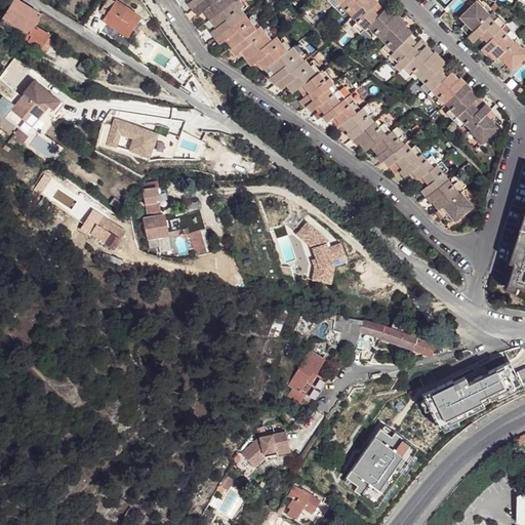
[(33,23),(39,14),(14,0),(11,0),(0,16),(26,34),(27,33),(33,23)]
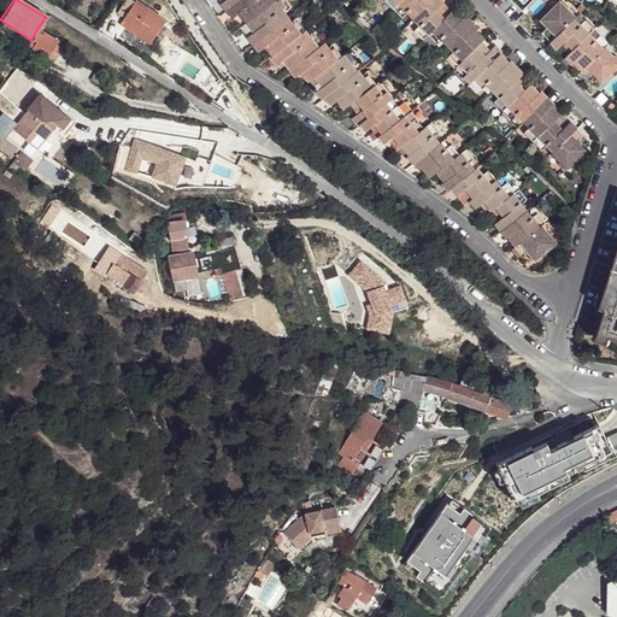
[(221,7),(227,15),(242,0),(227,0),(228,1),(221,7)]
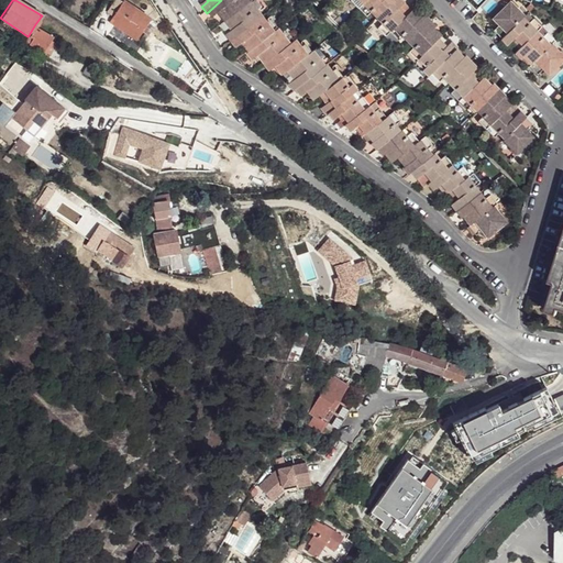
[(224,24),(247,6),(242,0),(221,0),(207,13),(211,19),(218,14),(220,18),(219,19),(224,24)]
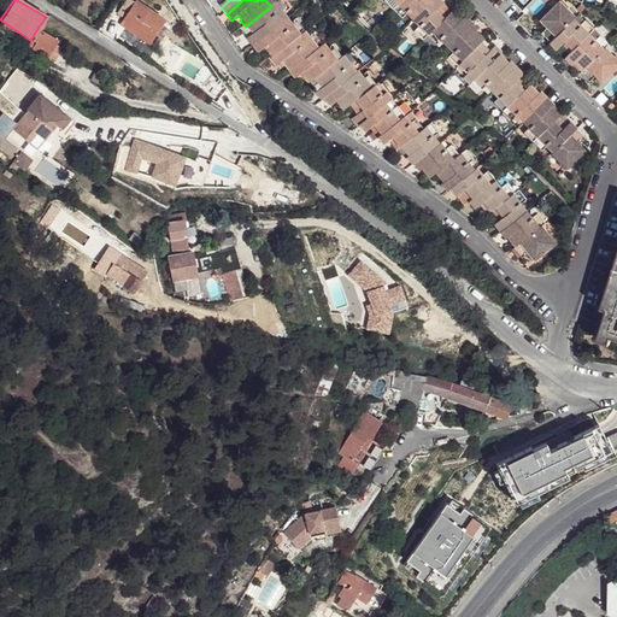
[(398,4),(401,0),(386,0),(385,3),(391,11),(398,4)]
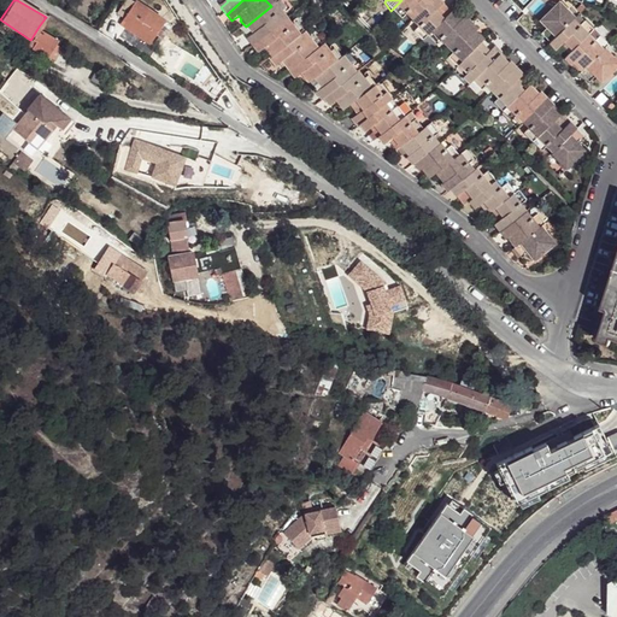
[(401,0),(398,4),(391,11),(400,19),(406,15),(411,21),(432,0),(401,0)]
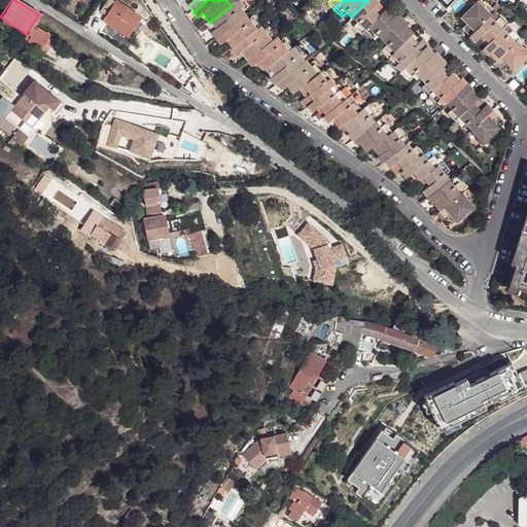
[(363,31),(381,14),(375,12),(374,13),(371,10),(377,3),(373,0),(369,0),(351,18),(357,24),(353,28),(359,35),(363,31)]
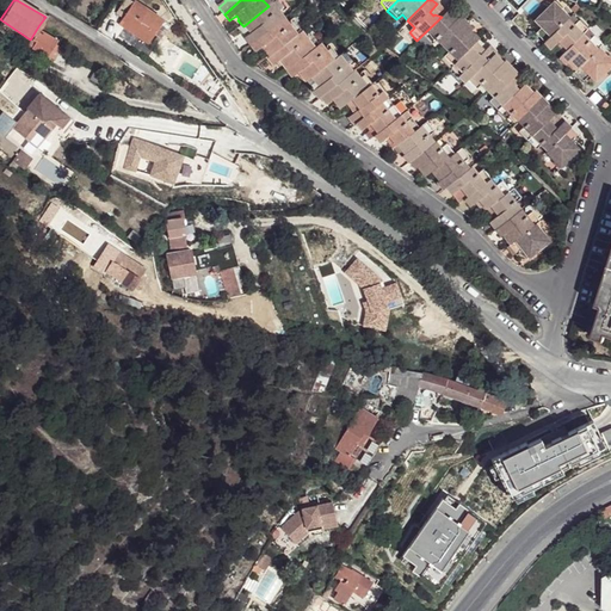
[(148,43),(164,19),(136,2),(130,11),(125,18),(121,25),(148,43)]
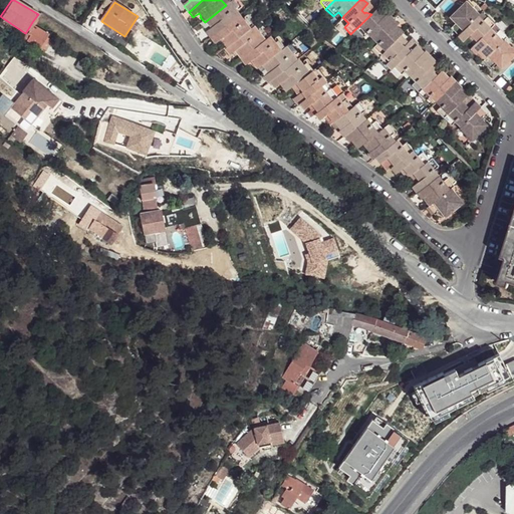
[(374,10),(367,3),(361,10),(364,13),(365,12),(371,14),(374,10)]
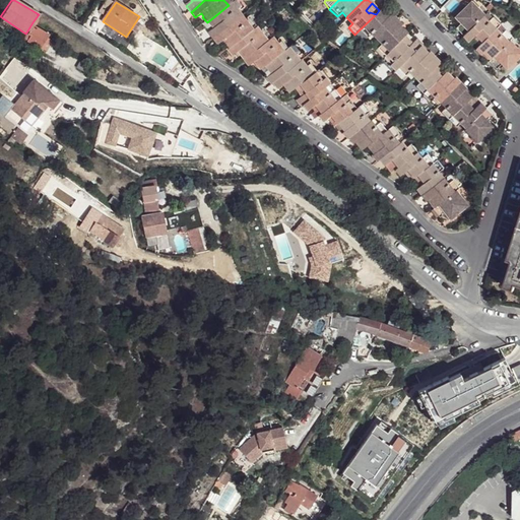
[(457,30),(464,37),(482,17),(483,16),(477,10),(478,8),(473,3),(457,19),(462,24),(457,30)]
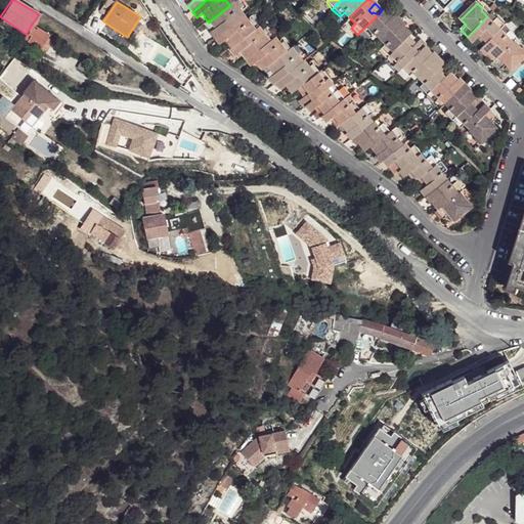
[(105,5),(101,12),(107,15),(112,9),(105,5)]
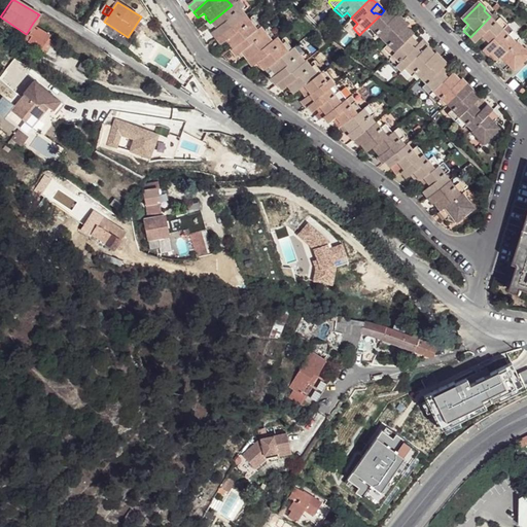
[(216,40),(243,20),(232,5),(210,23),(214,28),(215,27),(217,29),(212,35),(216,40)]
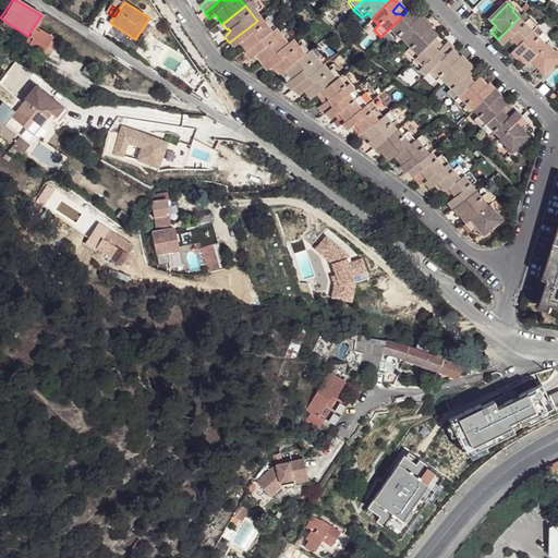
[(410,8),(408,11),(410,17),(409,19),(412,22),(419,16),(410,8)]
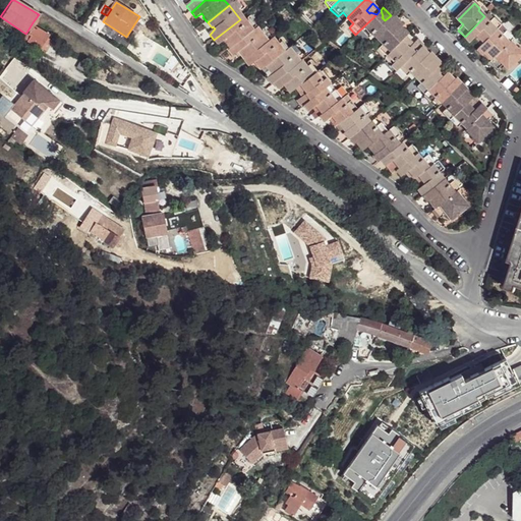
[(103,21),(107,15),(101,12),(97,10),(94,16),(101,20),(103,21)]
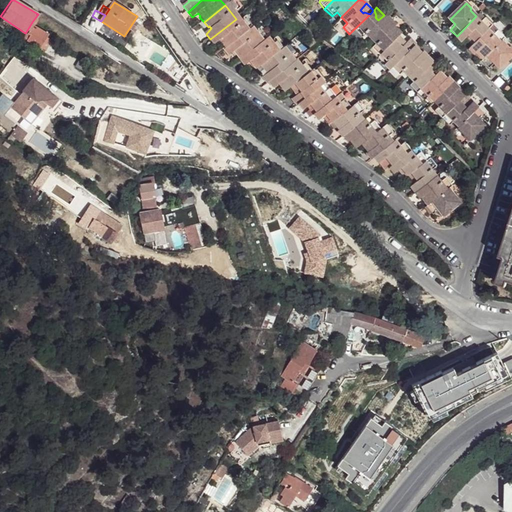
[(370,14),(353,30),(360,37),(364,33),(369,39),(388,19),(384,15),(378,20),(375,17),(376,16),(374,10),(373,10),(370,14)]
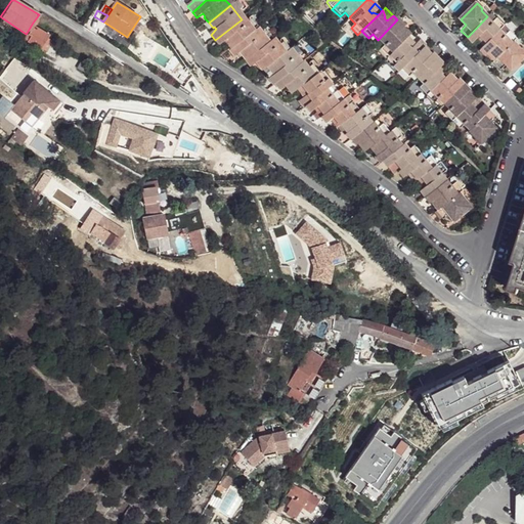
[(483,46),(499,31),(504,27),(497,19),(492,24),(486,17),(468,37),(473,42),(479,36),(482,39),(482,41),(483,46)]
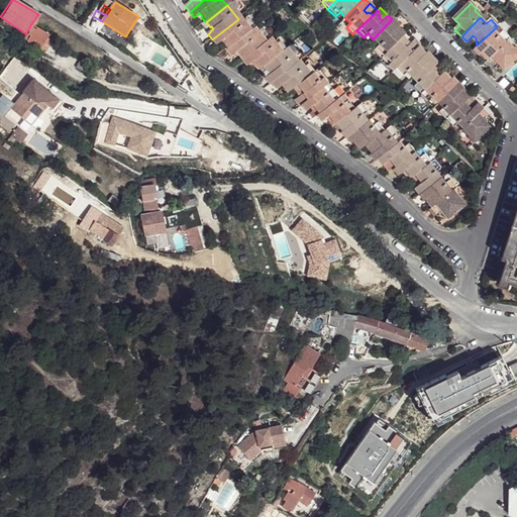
[(227,50),(249,32),(238,19),(212,39),(216,45),(222,40),(225,43),(224,45),(227,50)]
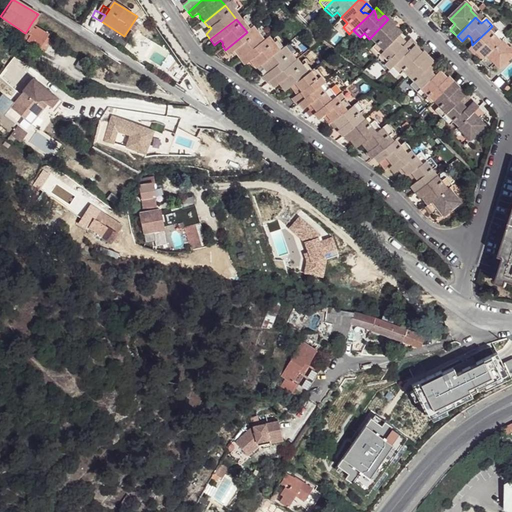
[(388,19),(369,39),(375,44),(371,48),(378,55),(396,36),(398,35),(393,32),(391,34),(388,30),(394,25),(388,19)]
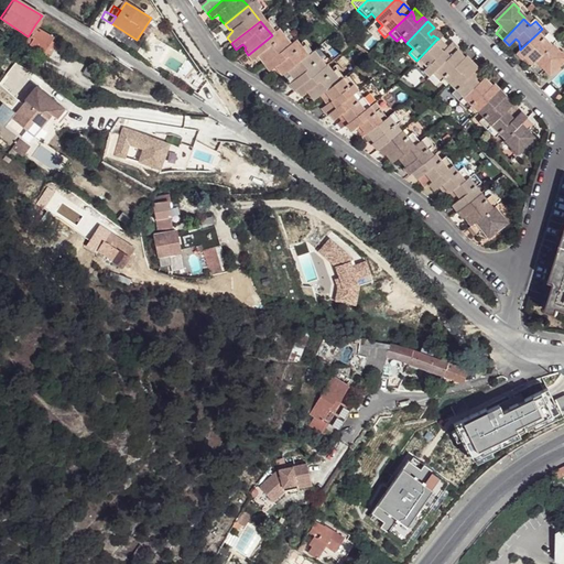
[(31,36),(28,42),(43,51),(50,39),(52,34),(35,24),(29,35),(31,36)]
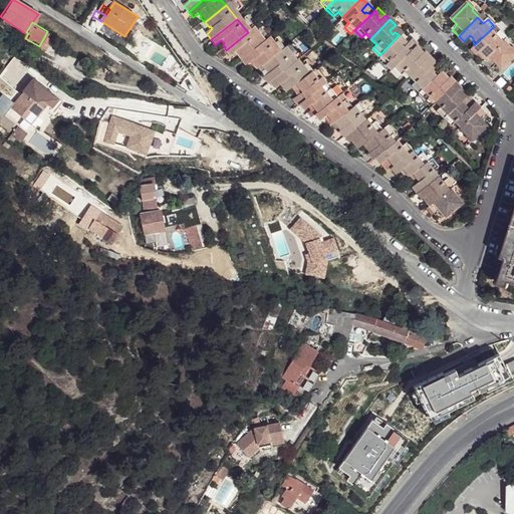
[(226,50),(225,51),(229,56),(236,52),(238,55),(237,56),(241,61),(263,42),(252,28),(248,32),(226,50)]
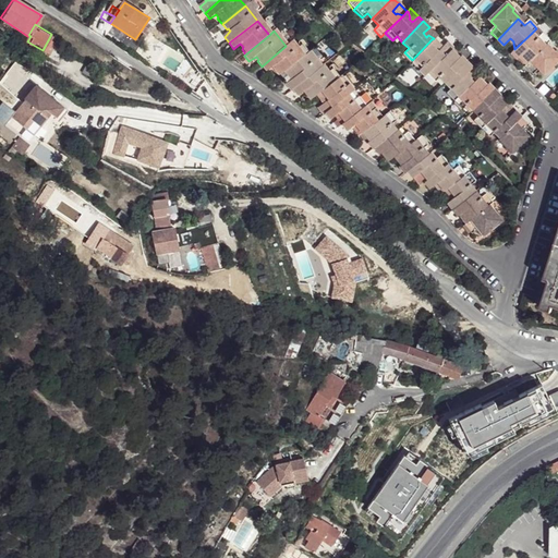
[(529,62),(546,46),(550,41),(543,34),(538,38),(532,33),(514,49),(511,53),(517,59),(518,59),(523,52),(526,56),(529,62)]
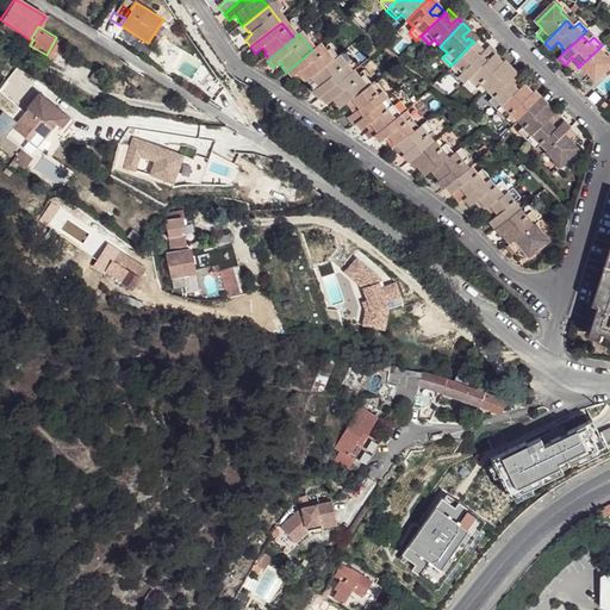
[(54,42),(47,55),(53,57),(60,44),(54,42)]
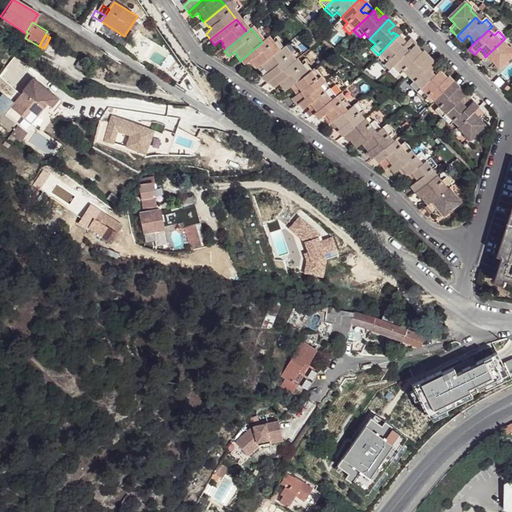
[(396,36),(378,55),(376,57),(389,70),(391,67),(410,47),(413,44),(409,39),(403,44),(400,43),(402,41),(396,36)]
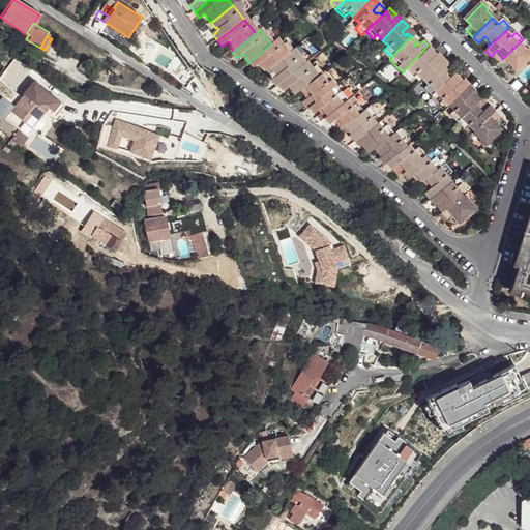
[(271,43),(248,63),(254,68),(260,63),(262,66),(261,68),(264,74),(270,68),(288,54),(276,39),(271,43)]
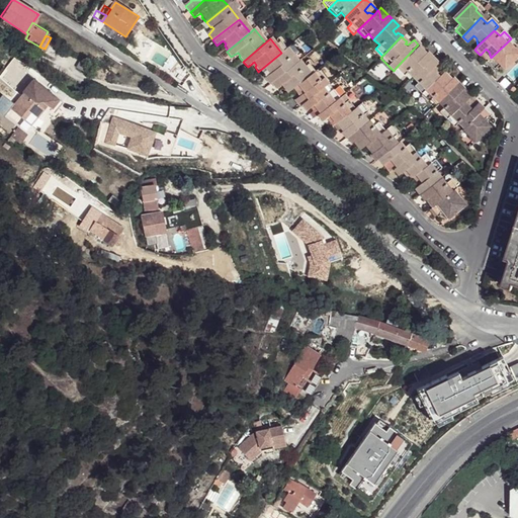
[(514,51),(507,42),(491,58),(488,62),(487,62),(495,69),(500,65),(506,70),(510,66),(509,64),(511,62),(513,64),(517,58),(517,50),(516,49),(514,51)]
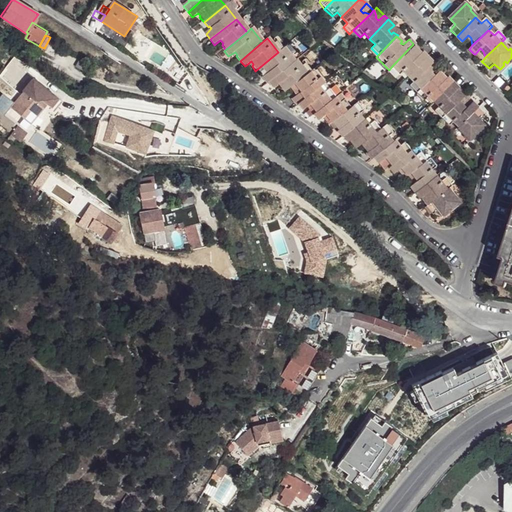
[(421,52),(413,44),(410,47),(413,54),(412,55),(414,57),(421,52)]
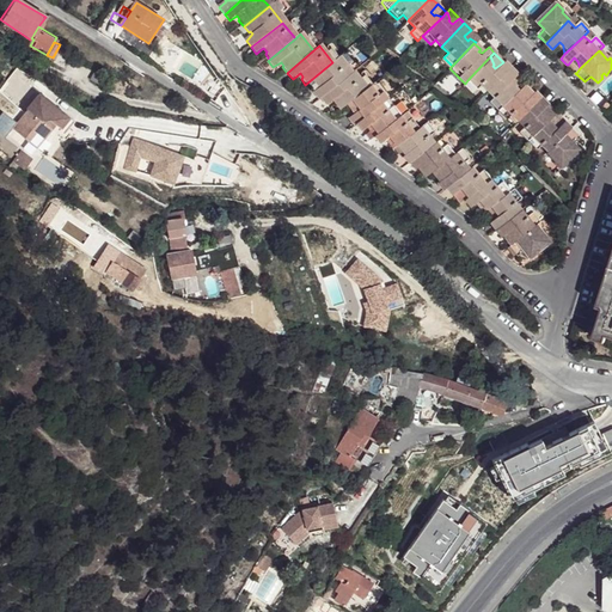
[(490,56),(467,80),(475,89),(481,84),(487,90),(509,68),(503,62),(495,68),(493,66),(494,65),(490,56)]
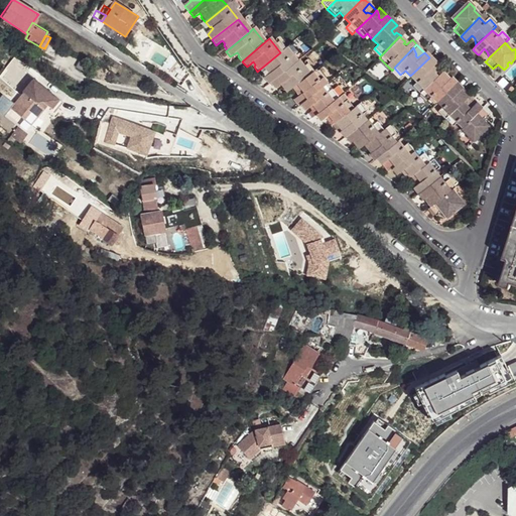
[(280,52),(263,67),(267,73),(269,71),(271,75),(265,80),(269,86),(271,84),(296,62),(285,48),(280,52)]
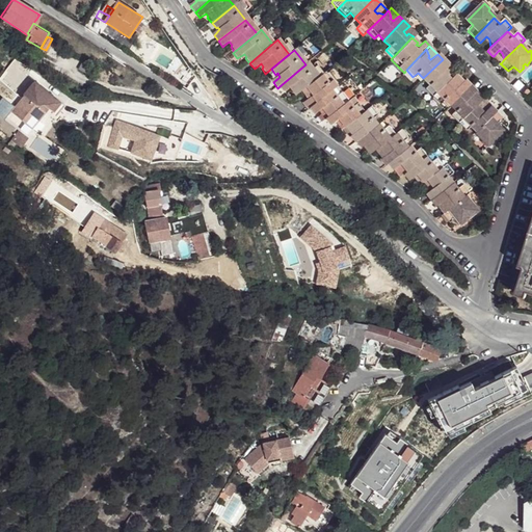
[(494,56),(501,63),(504,59),(502,53),(499,50),(494,56)]
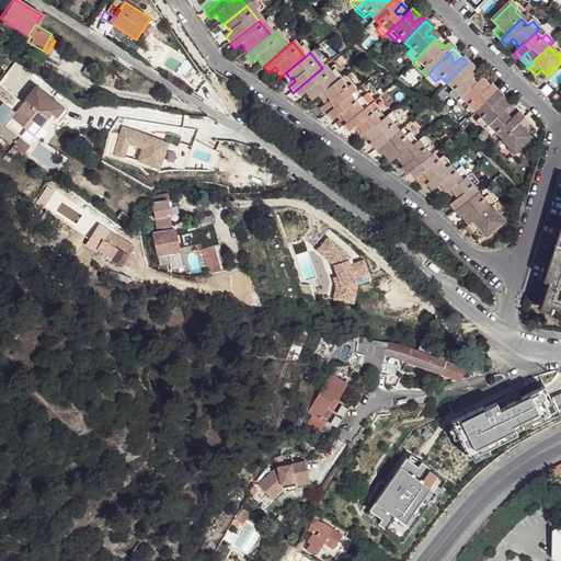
[(467,63),(446,82),(453,89),(448,94),(455,102),(477,80),(470,77),(469,78),(466,76),(472,68),(467,63)]
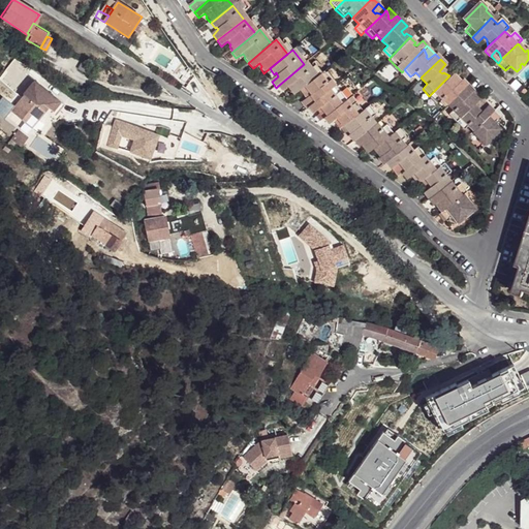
[(85,78),(90,69),(76,62),(71,70),(85,78)]
